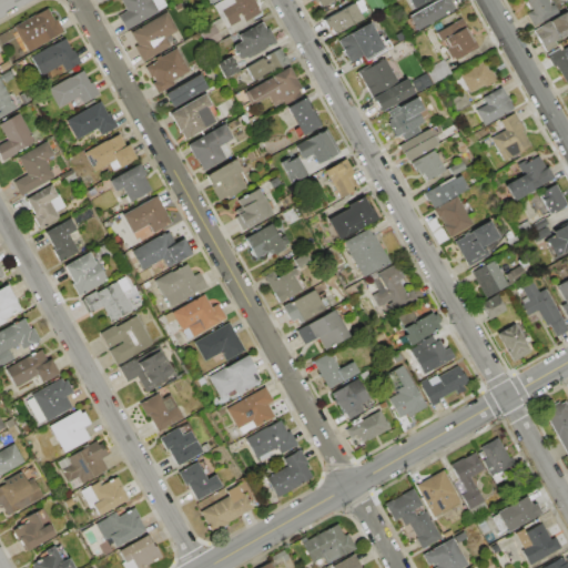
[(162,0),(165,6),(158,10),(159,11),(125,30),(117,16),(125,10),(119,0),(162,0)]
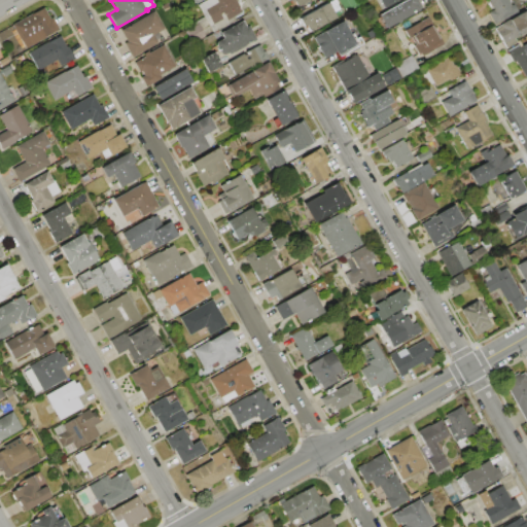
[(214,27),(208,15),(205,18),(198,4),(205,0),(235,0),(242,11),(214,27)]
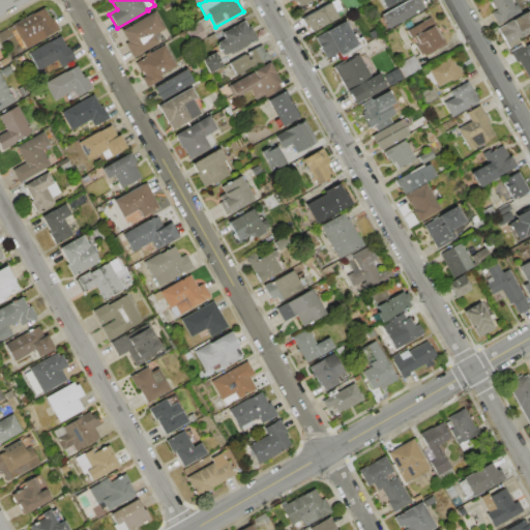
[(407,0),(418,0),(423,9),(389,29),(381,15),(407,0)]
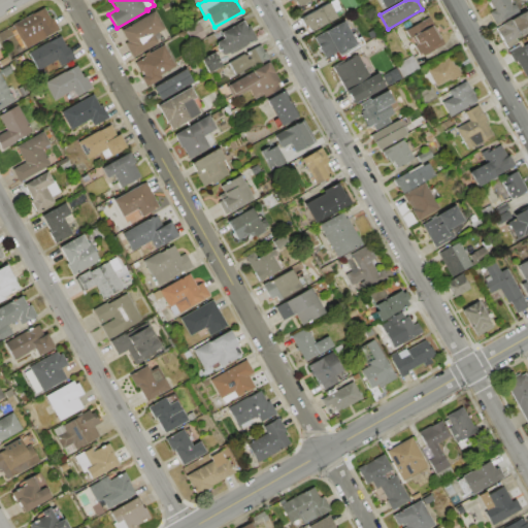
[(489,0),(508,0),(512,5),(514,4),(517,10),(506,15),(508,18),(496,25),(489,12),(494,9),(489,0)]
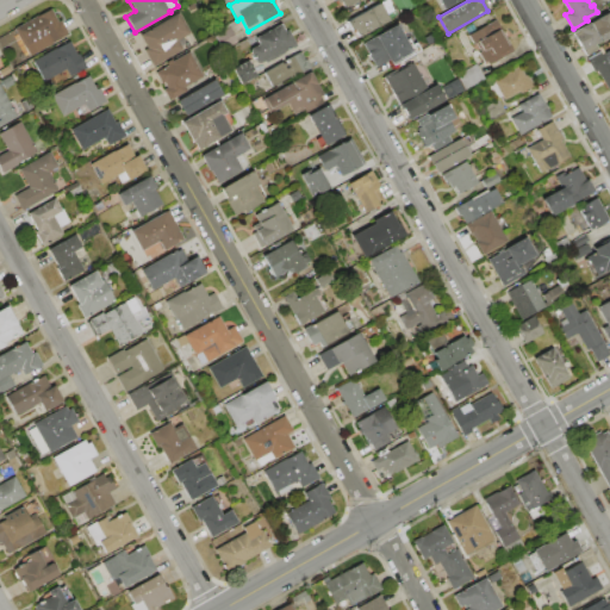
[(388,20),(358,38),(347,20),(379,2),(388,20)]
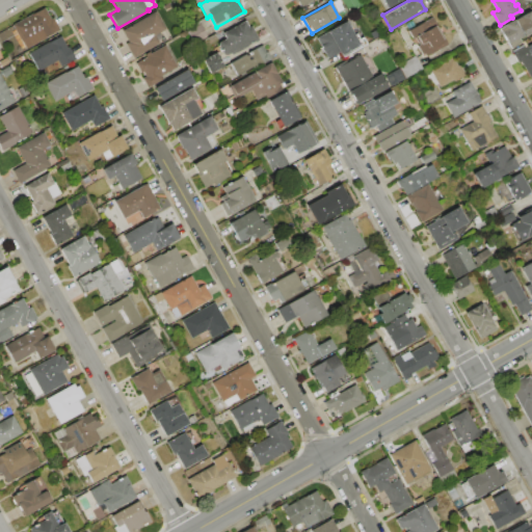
[(26,49),(22,42),(21,43),(11,26),(44,7),(50,19),(52,17),(59,30),(26,49)]
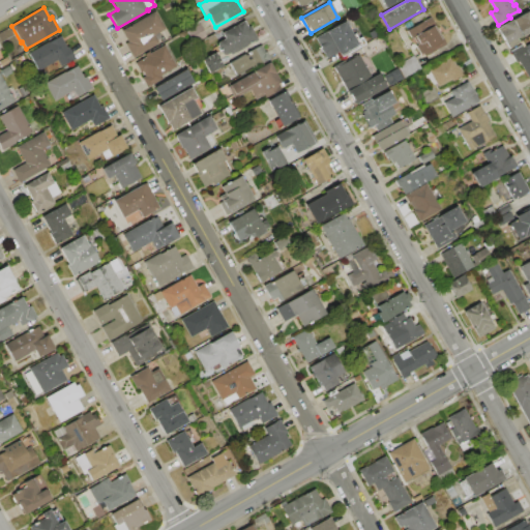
[(496,28),(527,11),(528,12),(529,10),(529,32),(518,39),(519,42),(507,49),(496,28)]
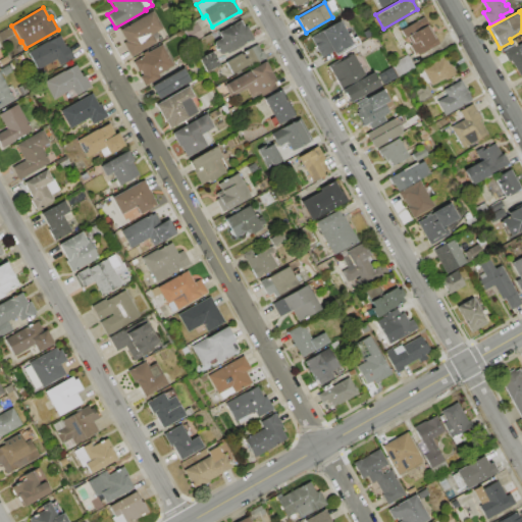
[(152,11),(162,30),(153,35),(157,42),(131,57),(122,43),(125,41),(119,30),(152,11)]
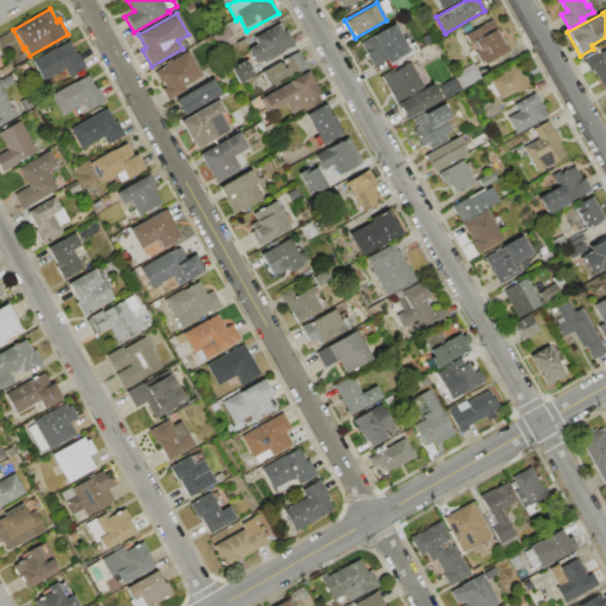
[(465,36),(491,20),(509,51),(482,66),(465,36)]
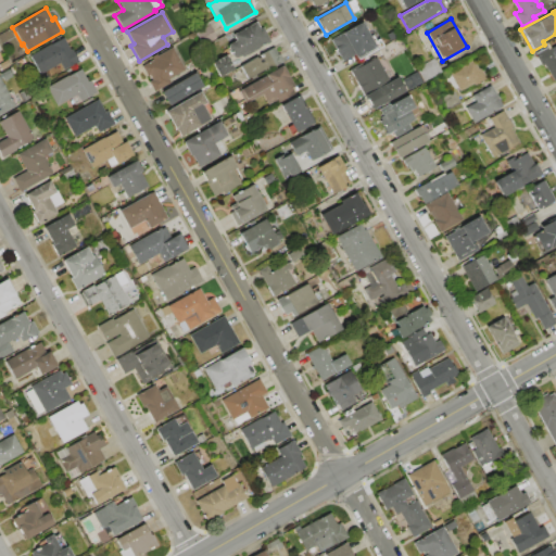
[(269,42),(242,59),(241,55),(237,58),(232,57),(229,53),(228,48),(229,43),(236,40),(232,35),(255,22),(258,28),(261,27),(269,42)]
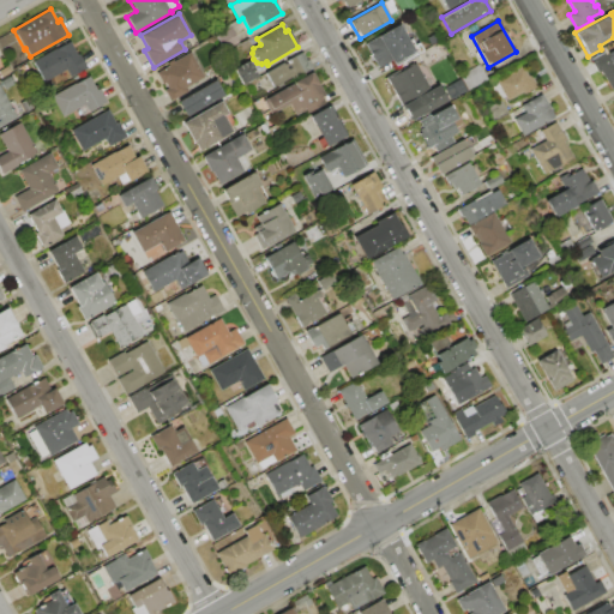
[(414,54),(393,66),(390,60),(377,67),(363,43),(397,25),(414,54)]
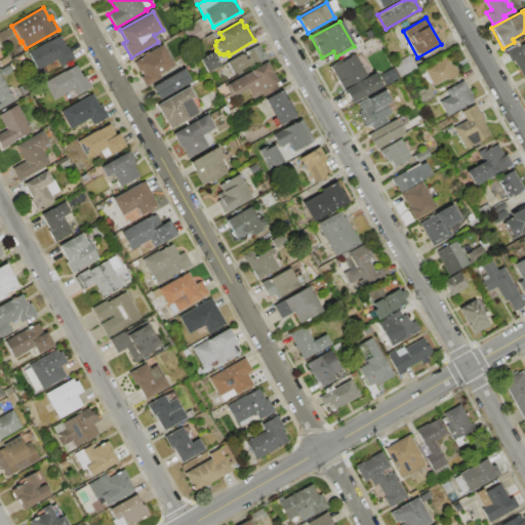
[(205,37),(193,43),(185,30),(197,23),(205,37)]
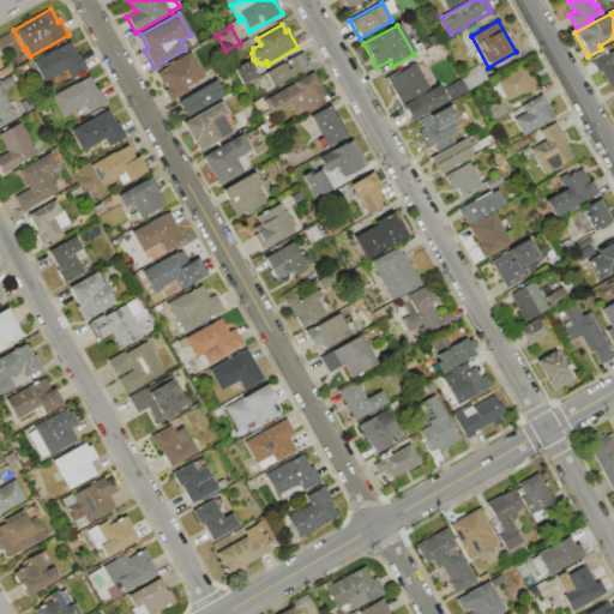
[(32,61),(68,41),(77,55),(79,53),(88,67),(70,77),(65,70),(44,82),(32,61)]
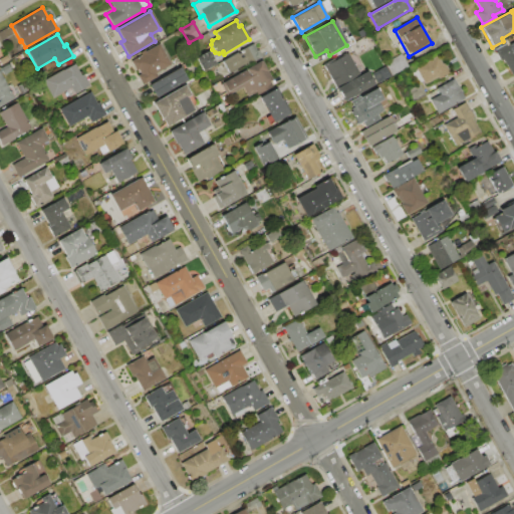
[(367,34),(370,41),(361,46),(358,39),(367,34)]
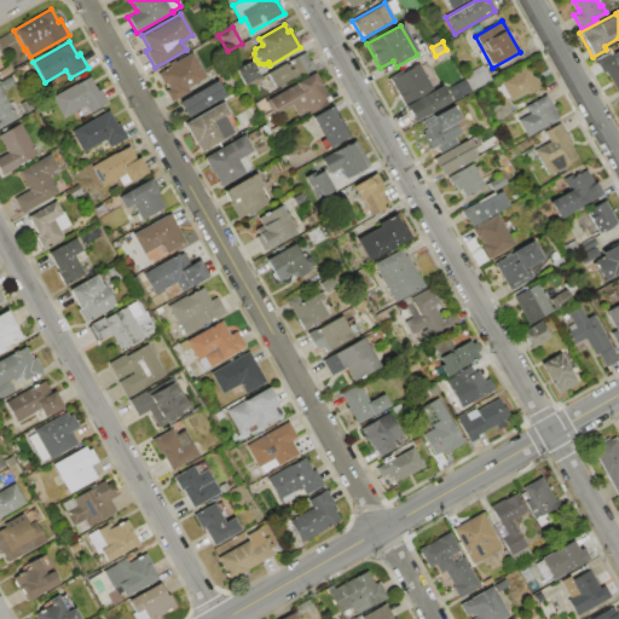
[(594,59),(618,46),(618,90),(615,92),(605,71),(601,73),(594,59)]
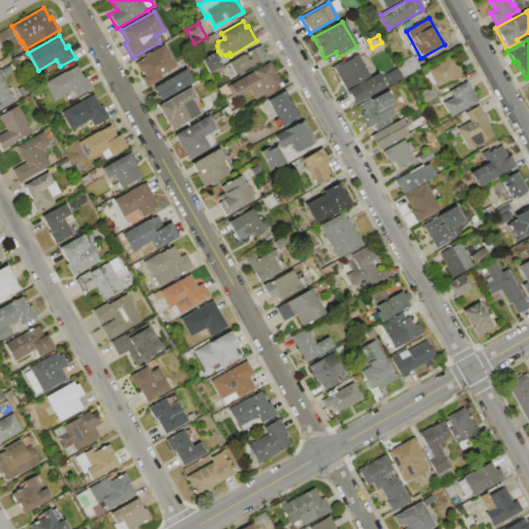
[(163,44),(176,67),(160,75),(162,79),(147,87),(141,78),(144,75),(142,71),(139,72),(134,63),(145,57),(145,56),(163,44)]
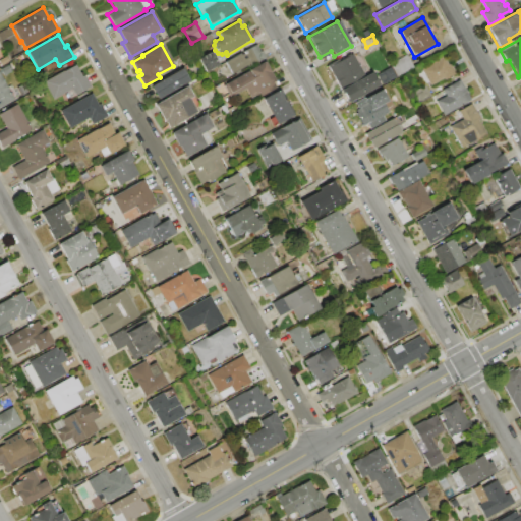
[(225,62),(256,44),(265,58),(250,66),(249,64),(231,74),(225,62)]
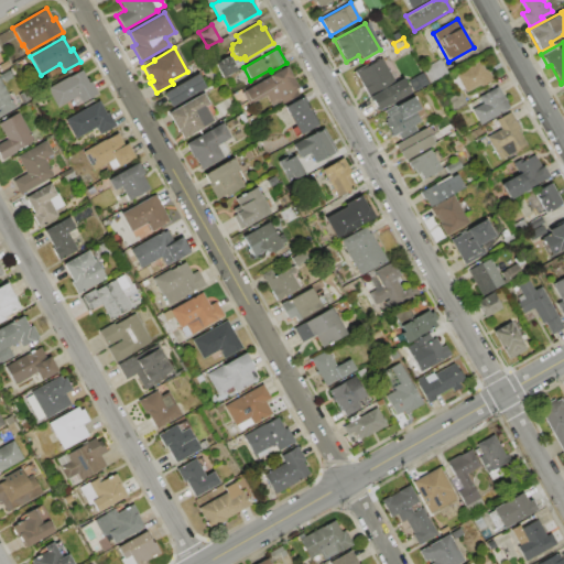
[(238,69),(223,78),(215,64),(229,55),(238,69)]
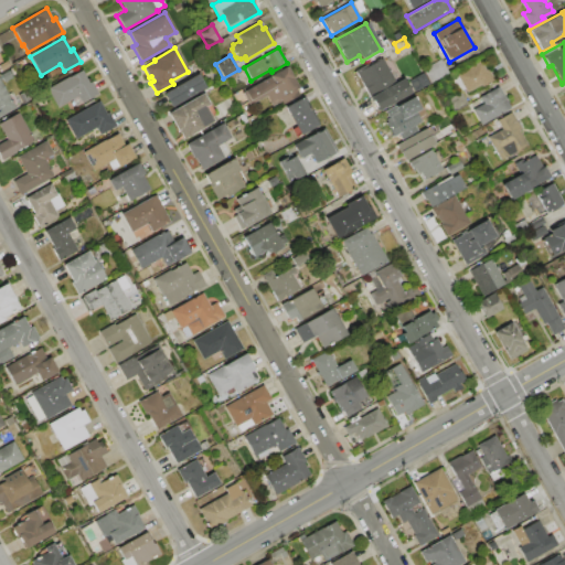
[(375,112),(368,98),(370,96),(355,71),(368,64),(369,65),(381,57),(395,83),(402,78),(409,93),(375,112)]
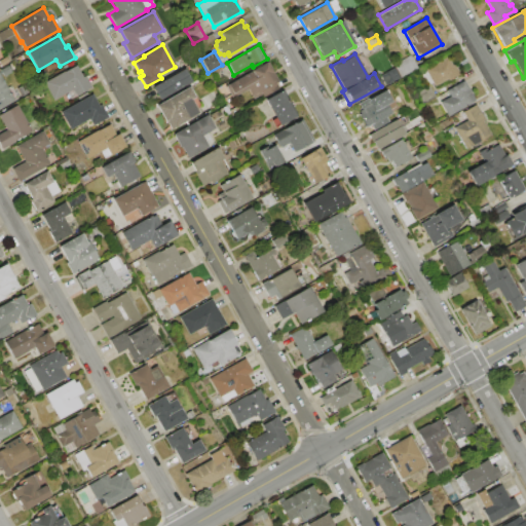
[(17,64),(15,60),(23,54),(25,60),(17,64)]
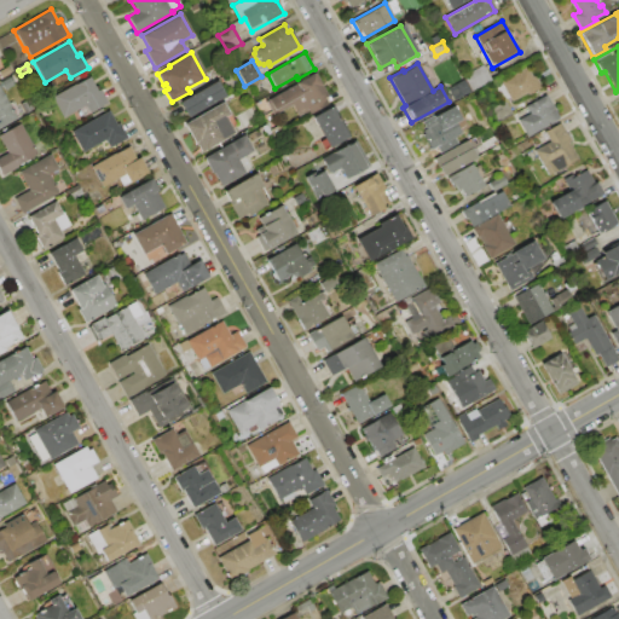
[(482,65),(492,80),(473,92),(463,77),(482,65)]
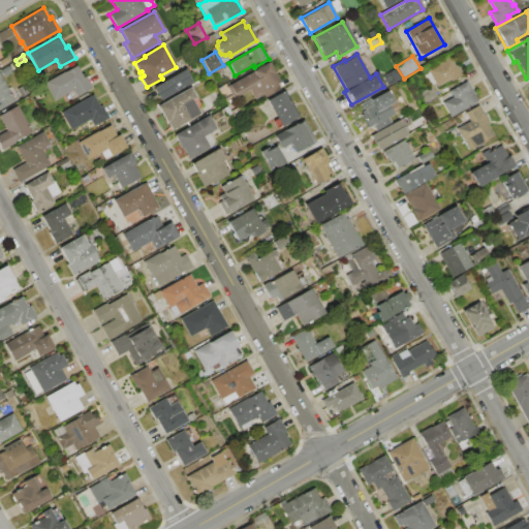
[(448,57),(454,65),(457,64),(462,74),(450,81),(449,80),(437,86),(428,69),(448,57)]
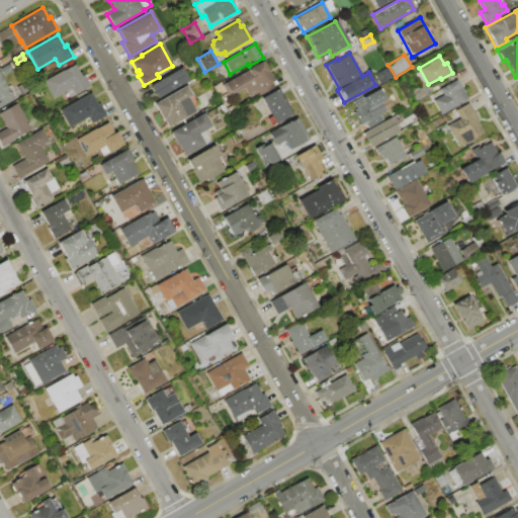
[(263,61),(274,80),(271,81),(274,86),(257,96),(256,94),(249,98),(243,88),(228,96),(222,85),(263,61)]
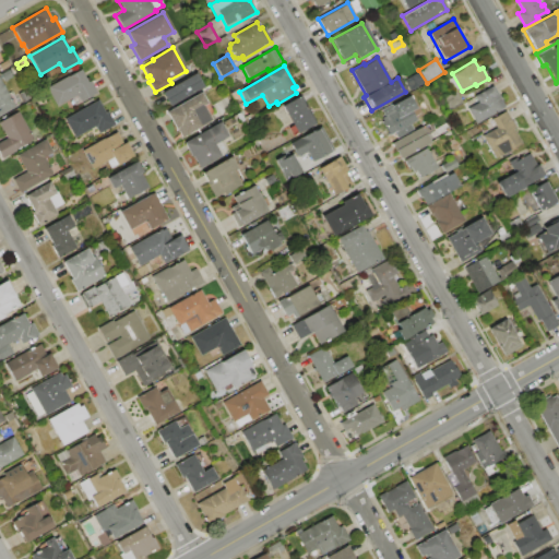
[(81,69),(88,82),(91,81),(97,93),(74,105),(71,98),(57,106),(47,88),(81,69)]
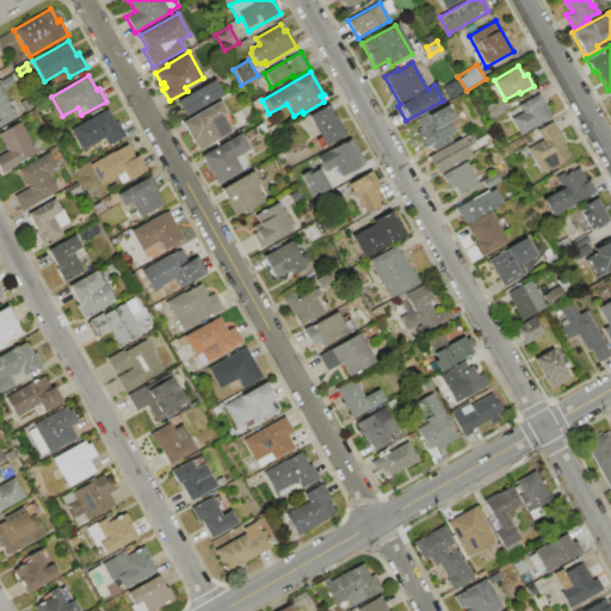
[(5,90),(0,81),(10,76),(14,84),(5,90)]
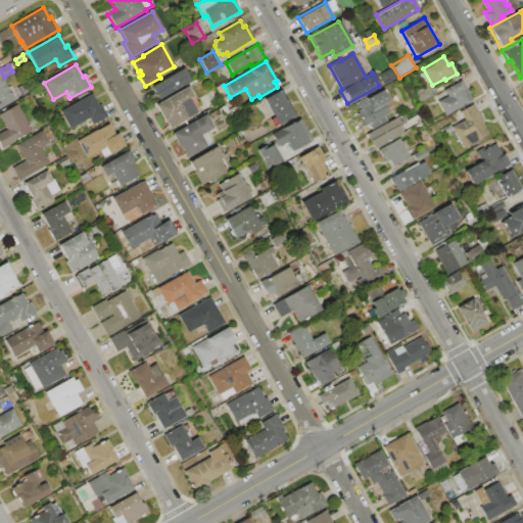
[(151,86),(184,67),(191,80),(158,98),(151,86)]
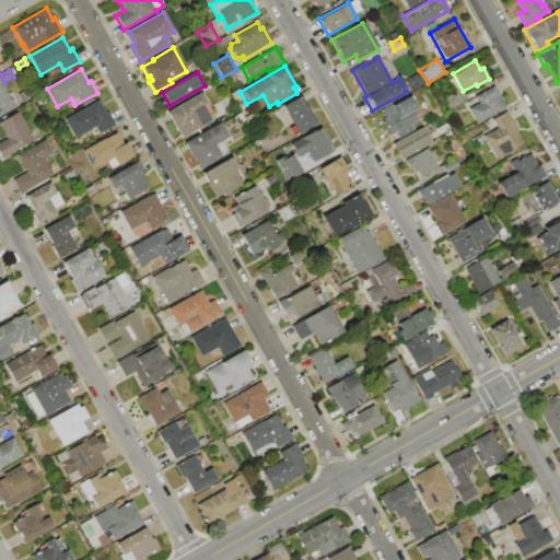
[(0,80),(15,107),(0,115),(0,80)]
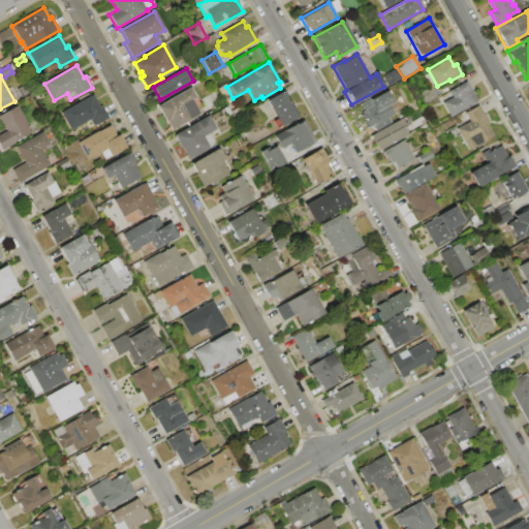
[(466,82),(476,101),(450,117),(442,103),(453,97),(448,91),(466,82)]
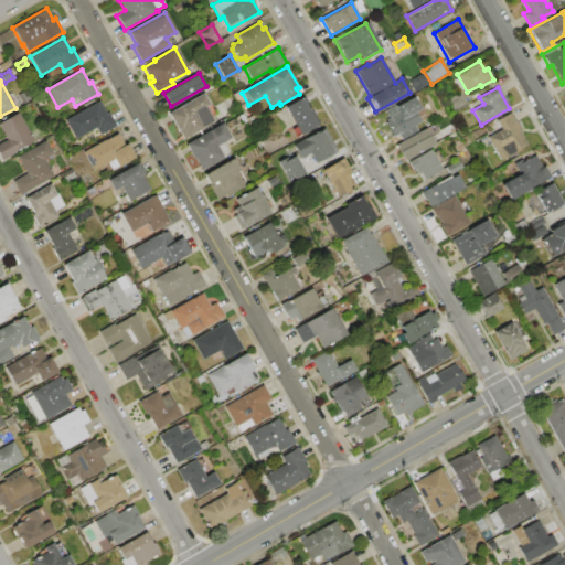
[(19,94),(24,92),(30,100),(23,103),(19,94)]
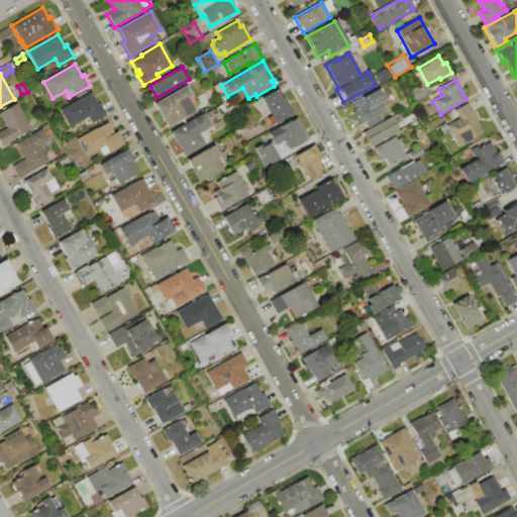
[(187,84),(193,94),(189,97),(196,111),(168,127),(163,119),(163,120),(152,104),(187,84)]
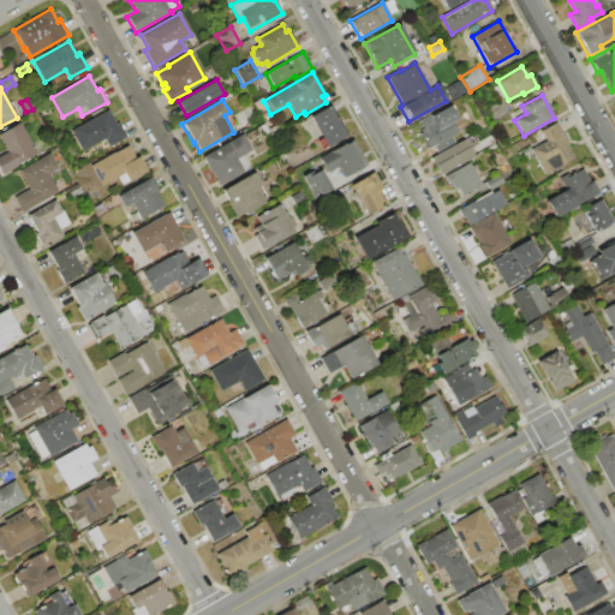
[(326,148),(309,118),(330,106),(347,135),(326,148)]
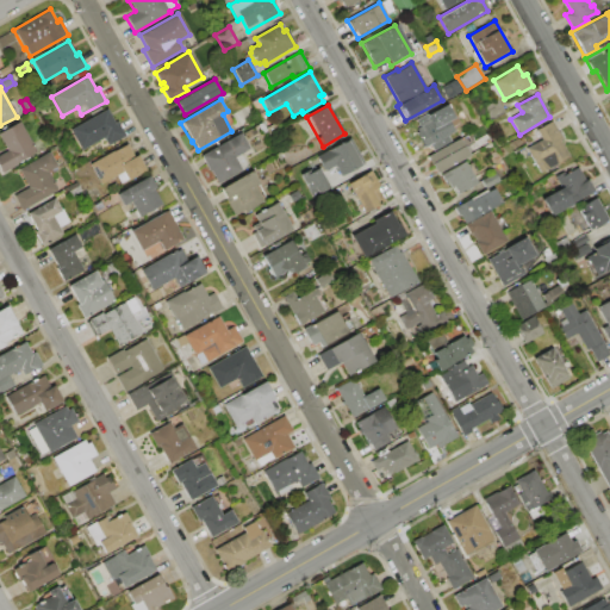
[(107,109),(116,123),(117,122),(125,136),(109,145),(104,137),(81,149),(70,130),(107,109)]
